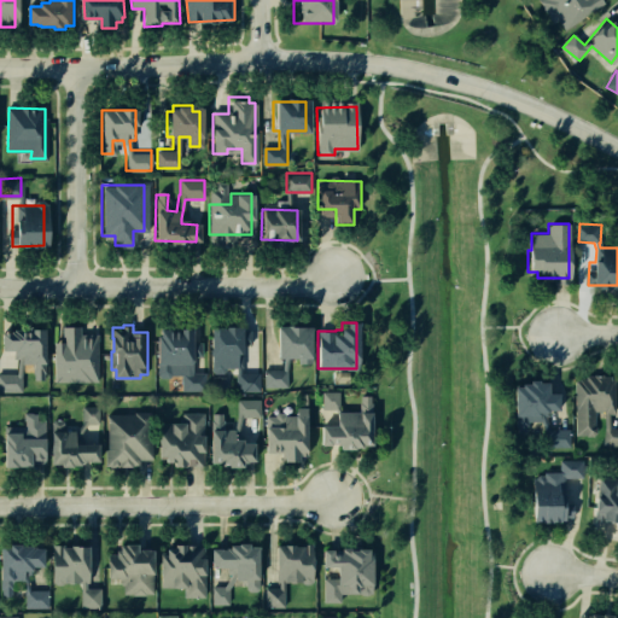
[(56,342),(63,342),(63,326),(82,326),(82,333),(99,333),(98,382),(56,382),(56,342)]
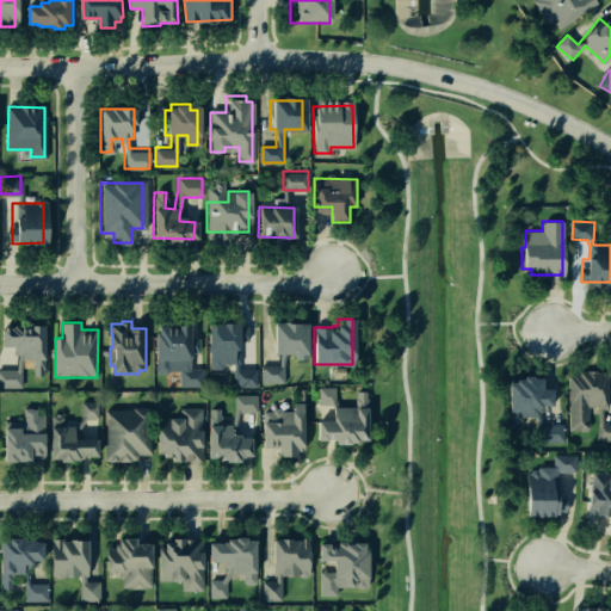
[(211,323),(211,368),(214,368),(223,368),(223,365),(223,363),(236,363),(236,386),(258,386),(258,368),(241,368),(241,349),(244,349),(244,339),(250,339),(250,326),(244,326),(244,323),(211,323)]
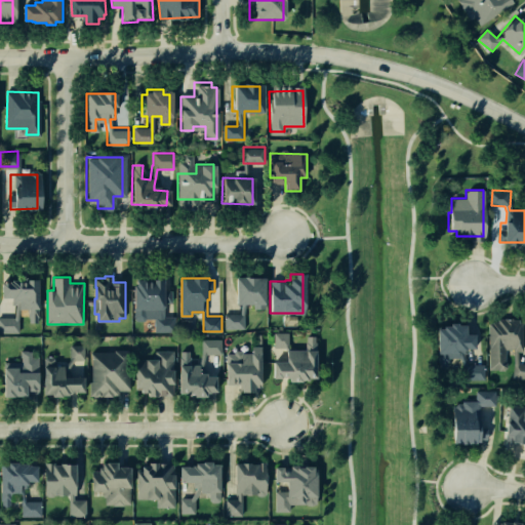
[(240,301),(235,303),(235,278),(261,278),(261,307),(252,307),(251,301),(244,301),(245,327),(226,327),(226,316),(240,316),(240,301)]
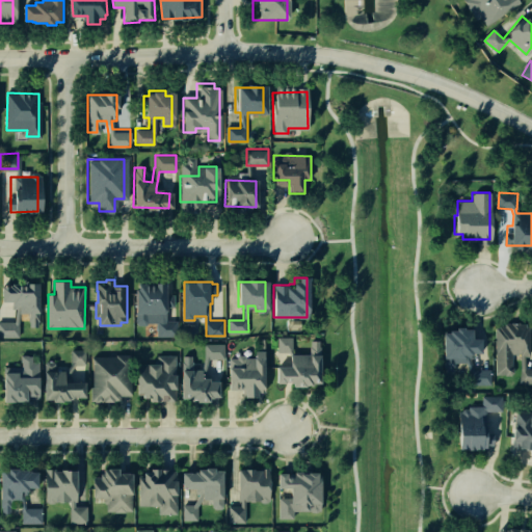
[(36,320),(29,320),(29,311),(20,311),(19,319),(19,338),(0,337),(0,319),(15,319),(18,300),(0,300),(0,283),(36,283),(36,320)]
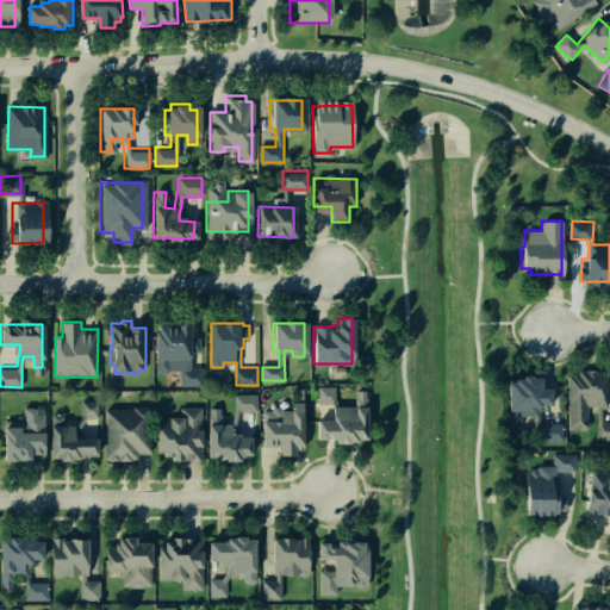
[(161,325),(162,331),(159,331),(159,358),(157,358),(157,369),(157,373),(169,372),(169,369),(180,369),(181,385),(204,385),(204,367),(191,368),(191,358),(193,356),(193,352),(200,352),(199,337),(194,337),(193,324),(180,324),(180,325),(161,325)]
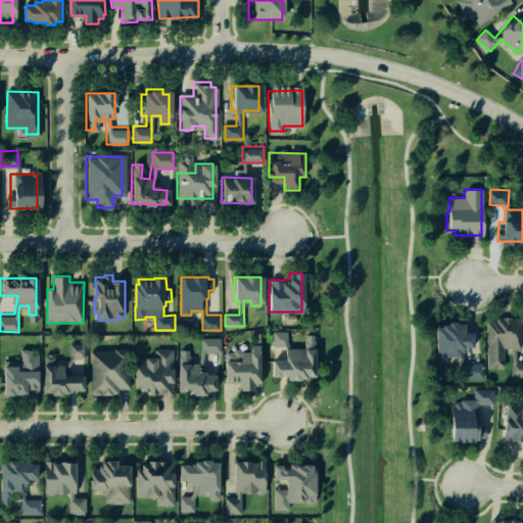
[(516,346),(516,361),(522,361),(522,377),(511,377),(511,346),(501,346),(501,360),(505,360),(505,366),(486,366),(487,320),(493,320),(493,318),(515,319),(515,321),(520,321),(520,346),(516,346)]
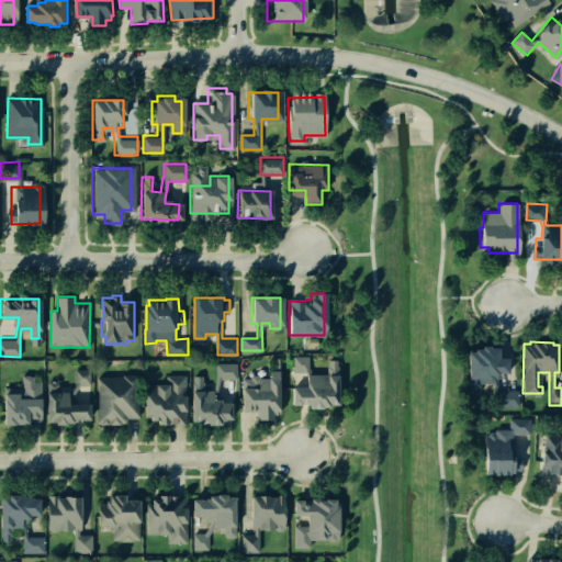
[(494,381),(479,381),(479,392),(469,392),(469,382),(464,382),(464,355),(470,355),(470,348),(494,348),(494,357),(498,357),(498,359),(506,359),(506,370),(498,370),(498,375),(494,375),(494,381)]
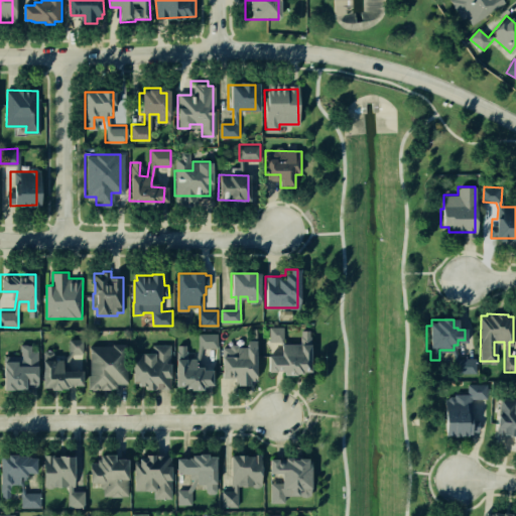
[(282,342),(267,341),(268,329),(283,330),(282,342)]
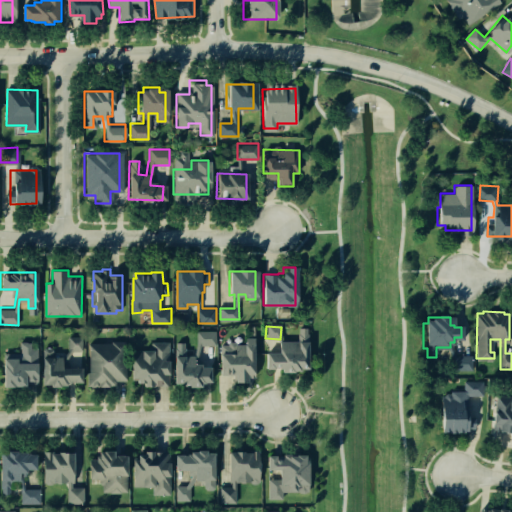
[(309,368),(265,369),(265,353),(277,353),(277,341),(297,341),(297,328),(309,328),(309,368)]
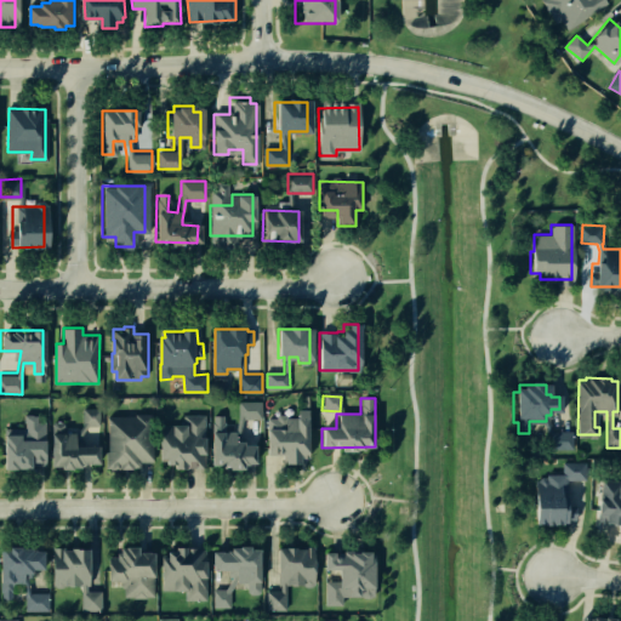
[(261,420),(244,419),(233,440),(240,440),(240,446),(251,446),(251,461),(243,461),(243,468),(222,468),(222,465),(210,465),(210,431),(231,431),(238,415),(238,403),(261,404),(261,420)]
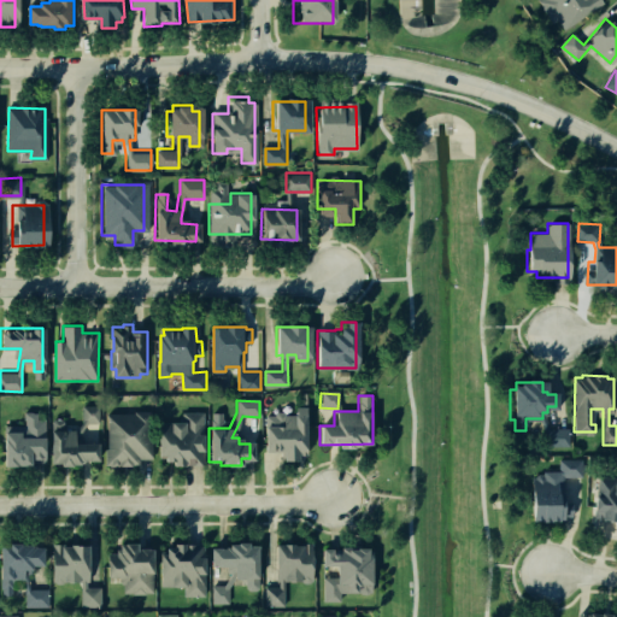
[(71,433),(82,418),(82,407),(99,409),(99,423),(86,423),(71,444),(71,445),(95,445),(95,460),(71,459),(71,466),(54,466),(54,459),(47,459),(47,429),(50,429),(50,418),(60,418),(60,429),(71,430),(71,433)]
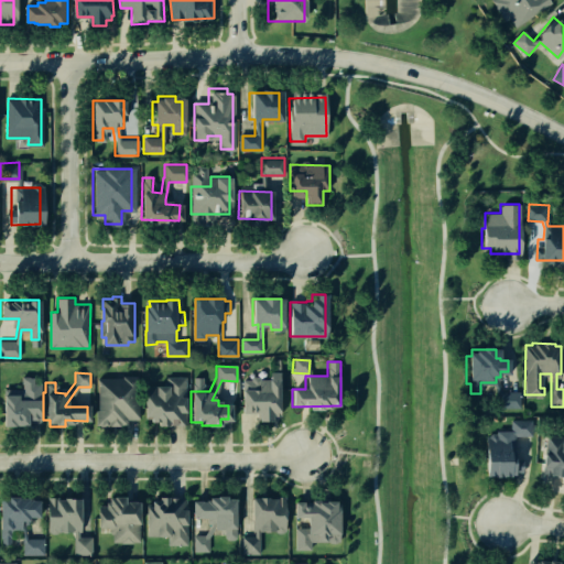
[(277,412),(270,412),(270,419),(258,419),(258,412),(239,412),(239,389),(255,389),(255,380),(267,380),(267,373),(277,373),(277,412)]
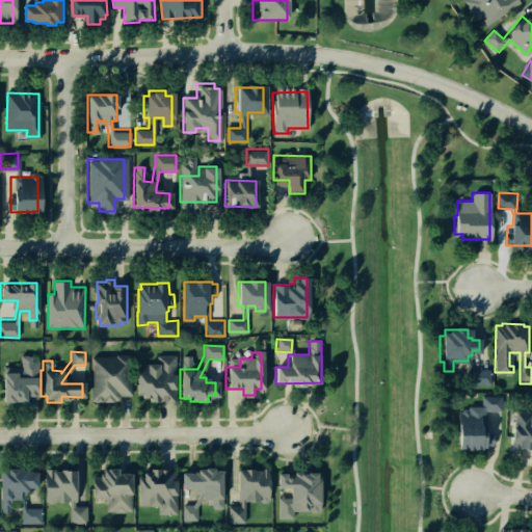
[(128,393),(116,393),(116,401),(90,400),(90,361),(114,361),(114,354),(129,354),(128,393)]
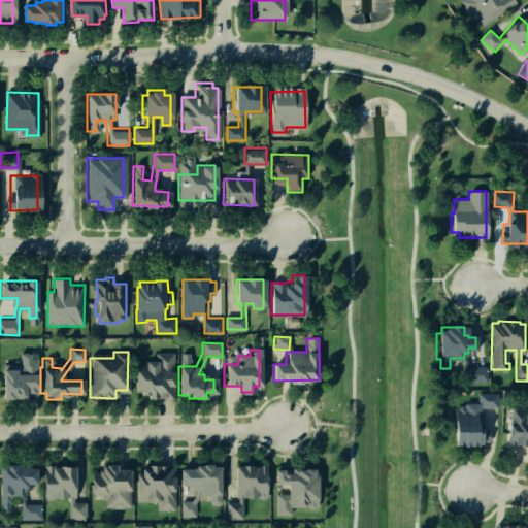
[(171,393),(134,393),(134,363),(155,363),(155,353),(171,353),(171,393)]
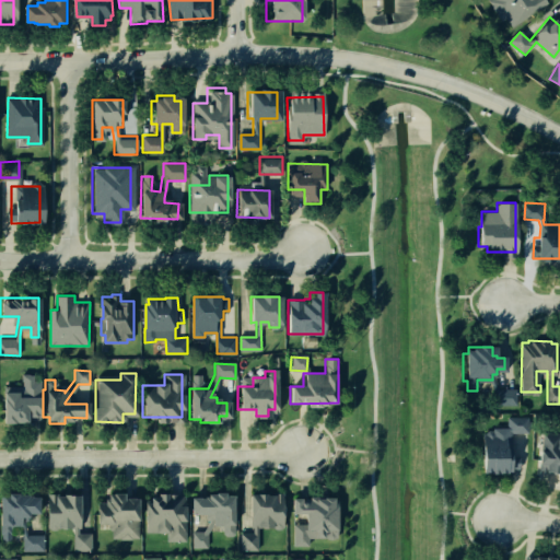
[(37,419),(1,419),(1,392),(14,392),(14,387),(21,387),(21,375),(32,375),(32,381),(37,381),(37,419)]
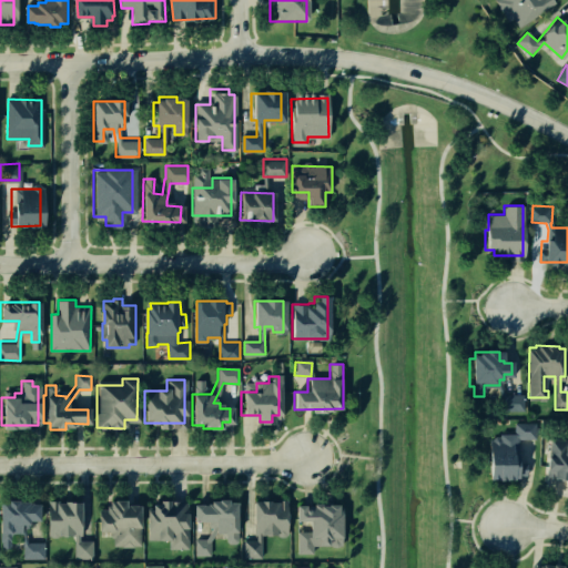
[(523,408),(503,407),(503,393),(523,393),(523,408)]
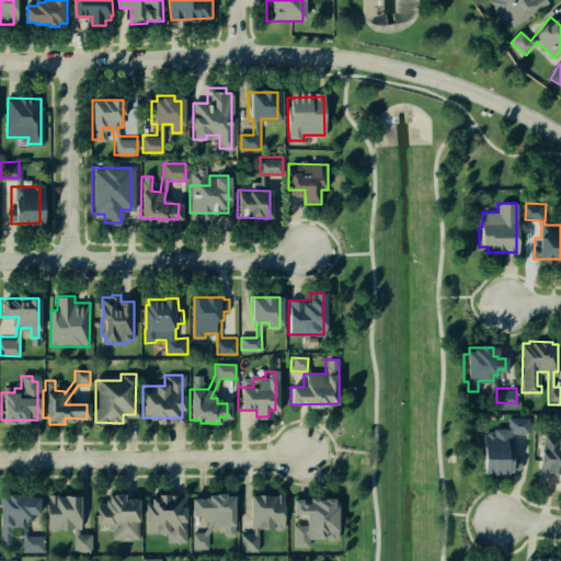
[(507,473),(479,470),(482,431),(491,432),(492,426),(506,428),(507,416),(529,419),(528,435),(512,433),(510,454),(519,455),(518,470),(508,469),(507,473)]
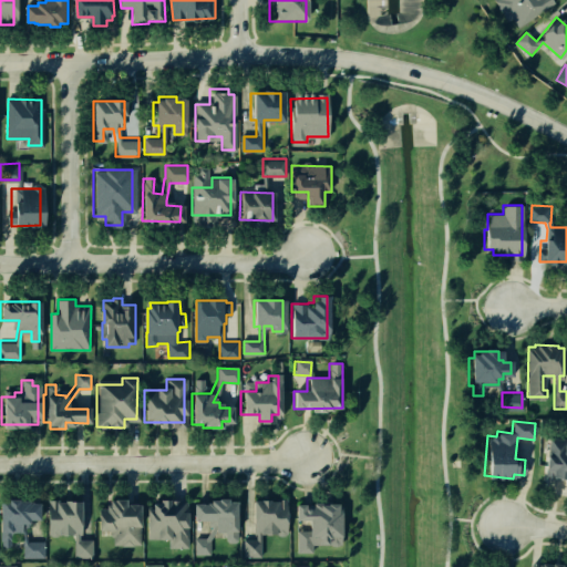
[(566,477),(552,476),(552,468),(544,467),(545,455),(548,455),(550,442),(566,444),(566,477)]
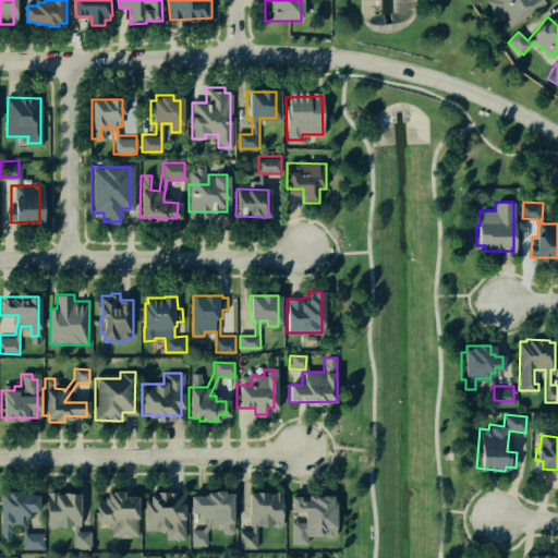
[(203,520),(203,512),(186,511),(186,497),(199,498),(199,495),(209,495),(209,488),(219,488),(219,495),(231,495),(230,533),(219,533),(220,521),(211,521),(205,531),(205,545),(190,545),(190,530),(197,531),(203,520)]
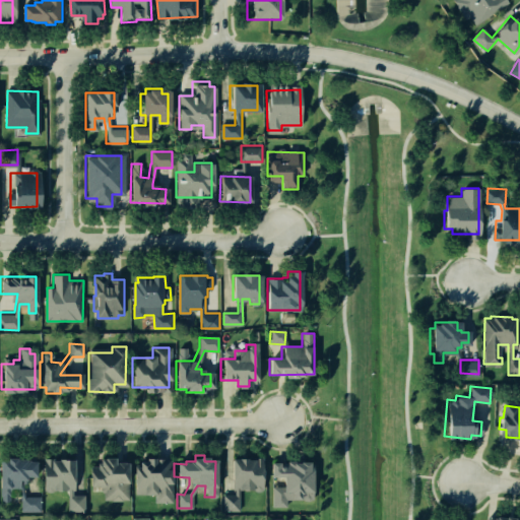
[(15,485),(15,488),(9,488),(9,500),(1,500),(1,488),(0,488),(0,460),(2,460),(2,458),(13,458),(13,461),(23,461),(23,464),(34,464),(34,474),(26,474),(26,482),(20,482),(24,497),(41,497),(41,510),(20,510),(20,500),(15,485)]
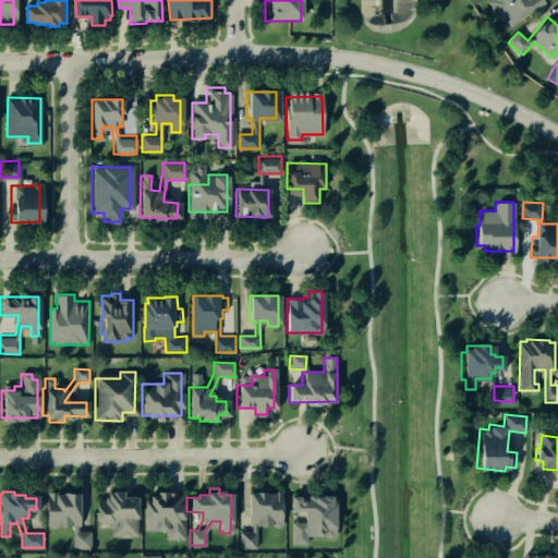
[(134,536),(108,535),(108,526),(98,525),(98,520),(93,520),(93,502),(100,502),(100,492),(120,492),(120,497),(134,497),(134,536)]
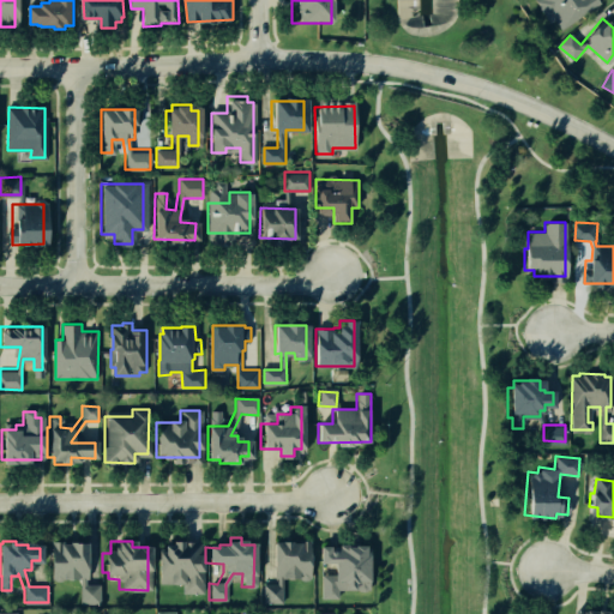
[(202,591),(180,591),(180,581),(158,581),(158,548),(168,549),(168,541),(202,541),(202,591)]
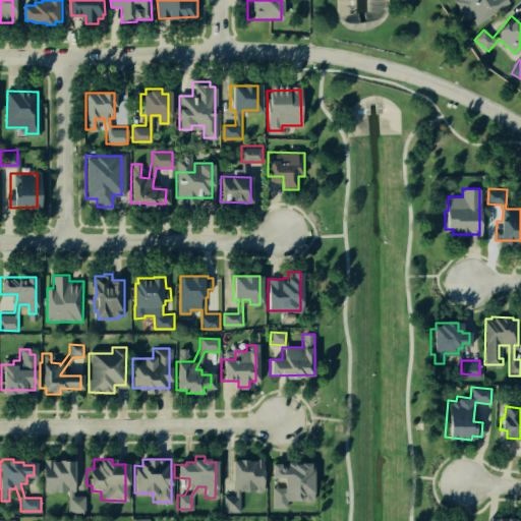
[(258,486),(238,486),(237,511),(222,511),(222,496),(232,496),(233,486),(231,486),(231,460),(258,461),(258,486)]
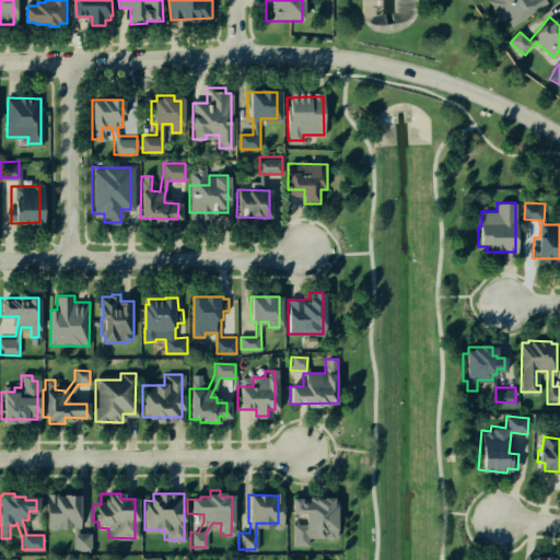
[(74,526),(74,534),(90,534),(90,549),(70,549),(70,526),(44,526),(44,496),(76,496),(76,526),(74,526)]
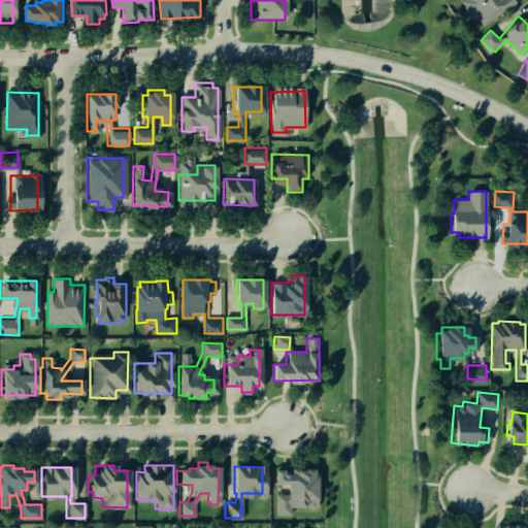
[(316,504),(292,503),(292,514),(277,514),(277,493),(285,494),(286,483),(276,483),(276,473),(286,473),(286,469),(310,470),(310,481),(316,481),(316,504)]
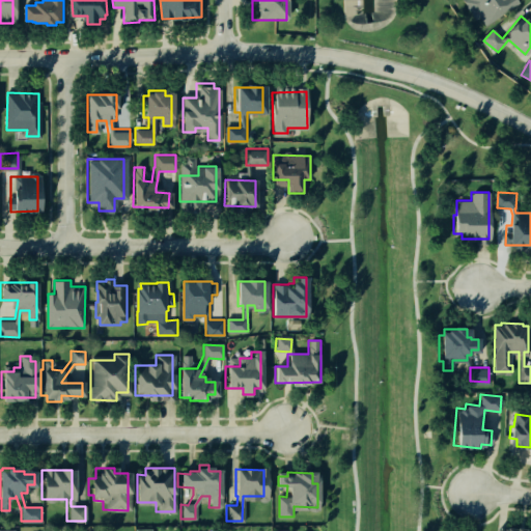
[(529,530),(530,529),(490,521),(490,530),(529,530)]
